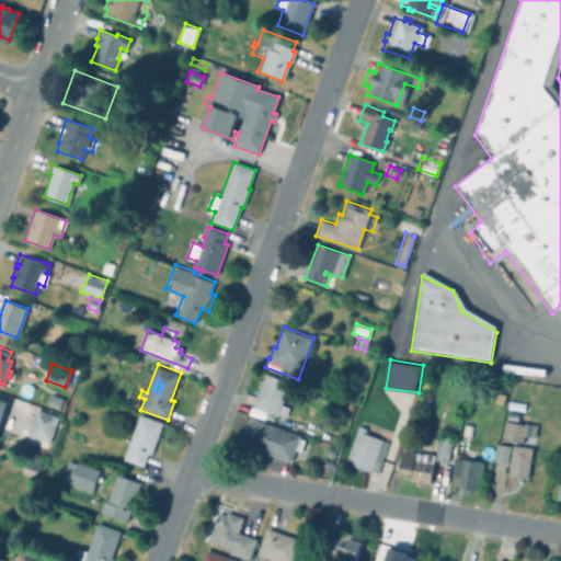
[(290,381),(277,415),(253,405),(265,373),(290,381)]
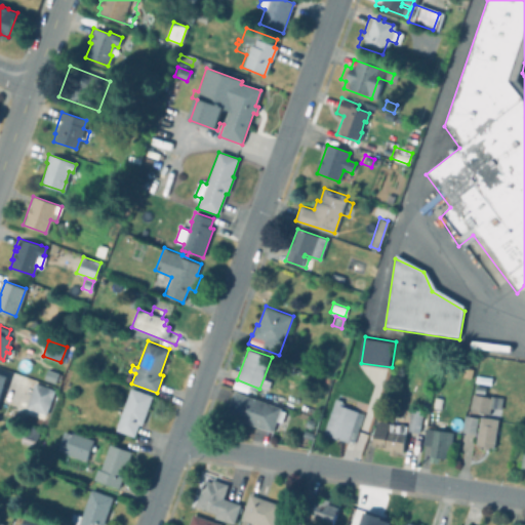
[(0,366),(21,374),(16,382),(7,379),(0,399),(0,366)]
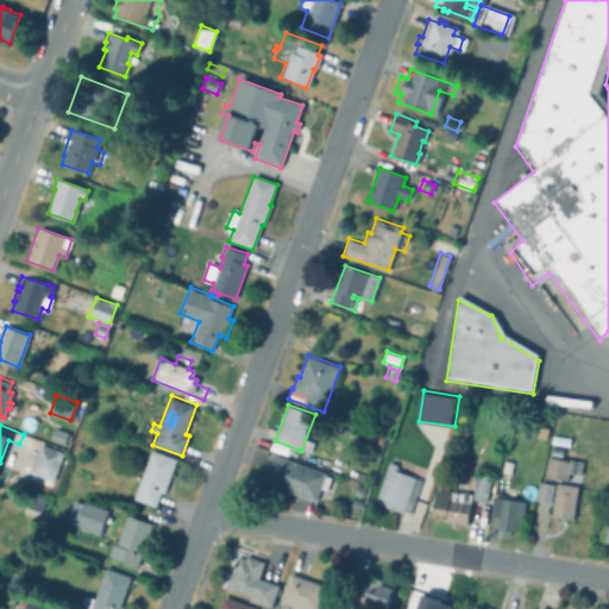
[(569,435),(566,446),(548,443),(550,433),(569,435)]
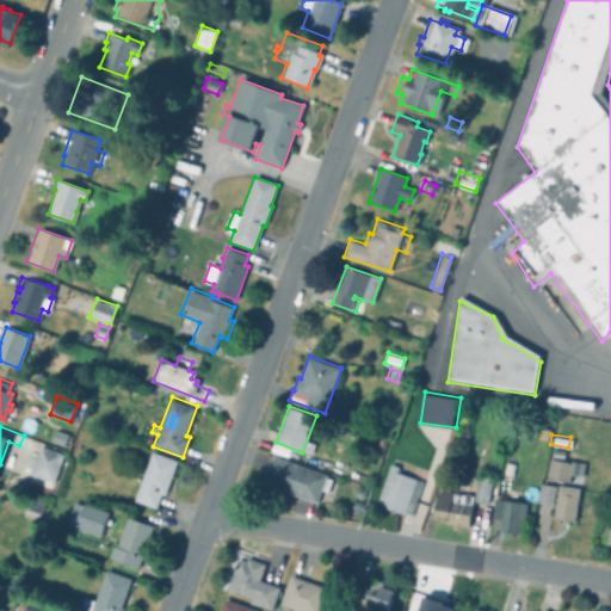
[(63,454),(50,489),(37,485),(36,488),(28,485),(29,481),(26,480),(39,445),(63,454)]
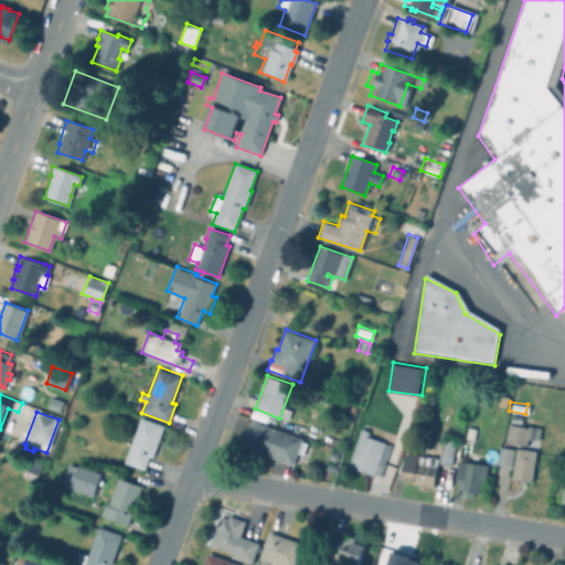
[(163,425),(152,457),(149,456),(145,469),(125,461),(140,417),(163,425)]
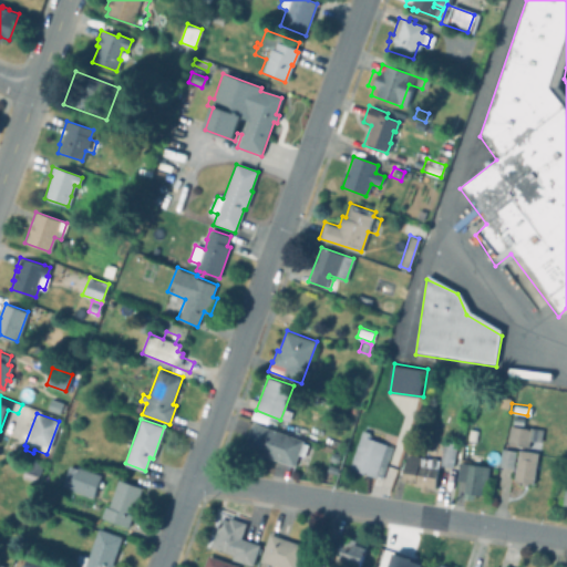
[(309,444),(305,456),(298,454),(294,466),(244,447),(253,422),(303,440),(302,442),(309,444)]
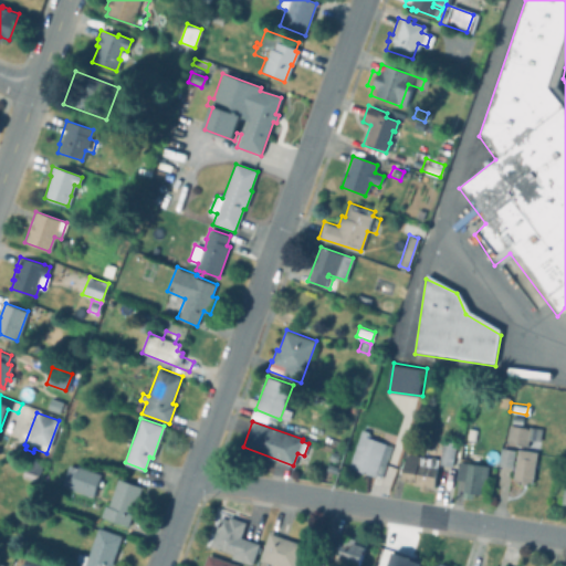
[(506,423),(524,427),(525,425),(538,427),(537,440),(525,438),(525,444),(503,441),(506,423)]
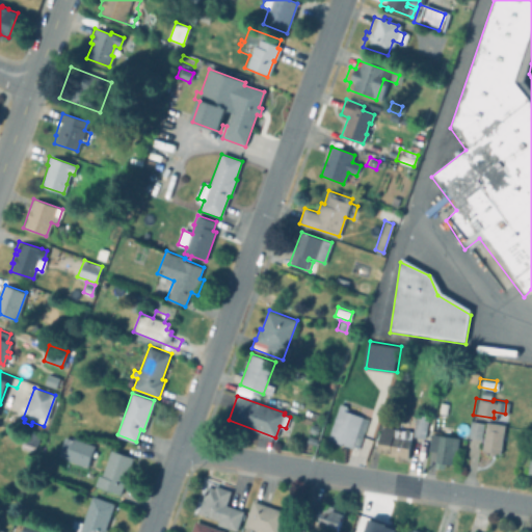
[(446,402),(445,413),(436,411),(437,401),(446,402)]
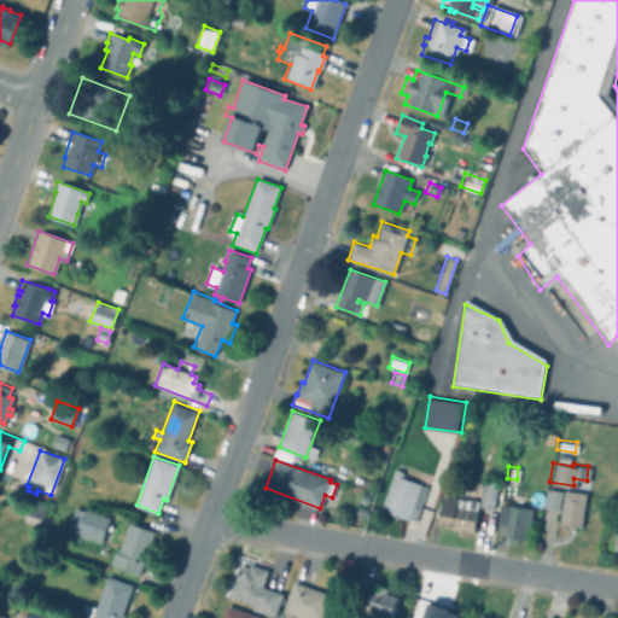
[(427,485),(414,522),(379,509),(395,468),(406,472),(404,477),(427,485)]
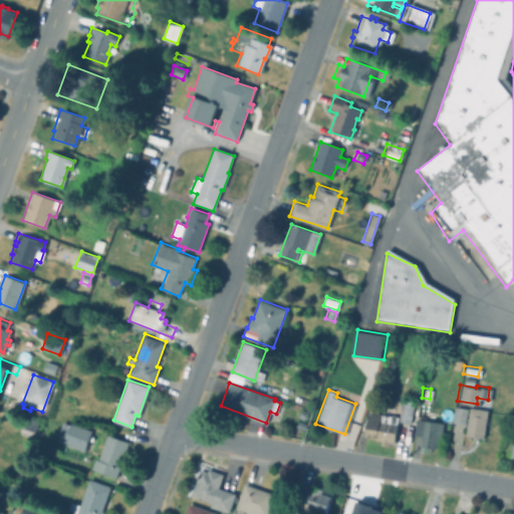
[(415,401),(412,423),(400,421),(403,399),(415,401)]
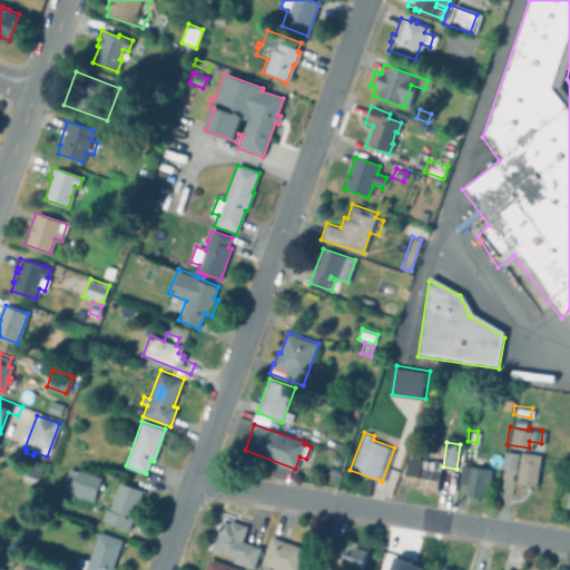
[(516,452),(512,470),(498,467),(501,449),(516,452)]
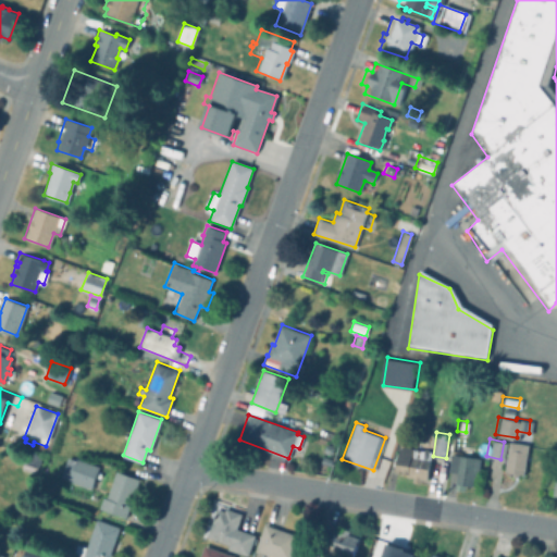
[(525,444),(520,473),(515,472),(515,475),(508,474),(509,472),(500,470),(506,441),(525,444)]
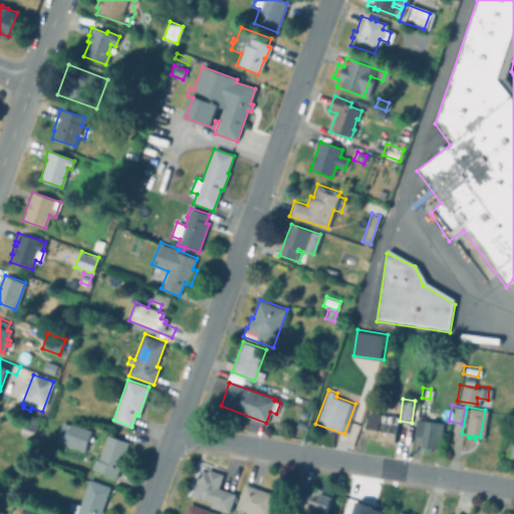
[(398,417),(393,442),(387,441),(387,446),(379,445),(380,441),(374,440),(374,437),(364,435),(368,412),(398,417)]
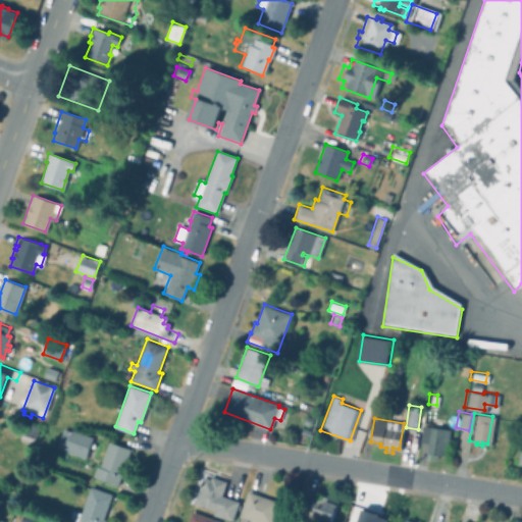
[(448,428),(445,448),(440,447),(438,455),(433,454),(432,459),(422,457),(424,446),(420,445),(420,441),(417,441),(420,424),(448,428)]
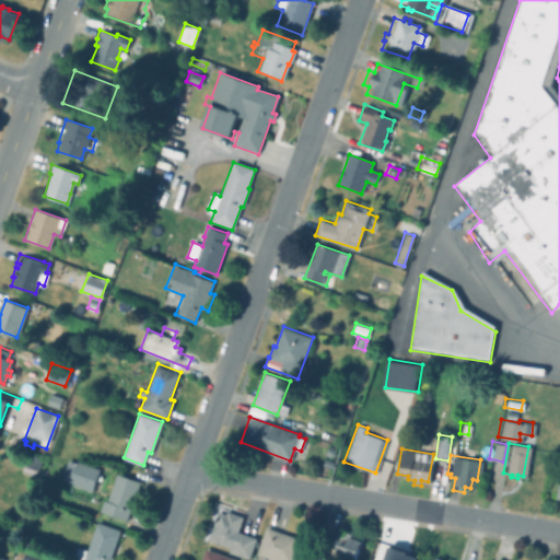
[(68,459),(77,463),(77,461),(100,469),(91,491),(69,483),(70,481),(61,479),(68,459)]
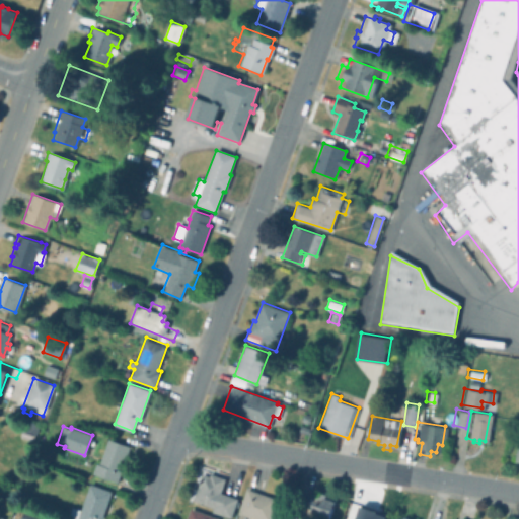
[(35,433),(32,442),(18,437),(21,428),(35,433)]
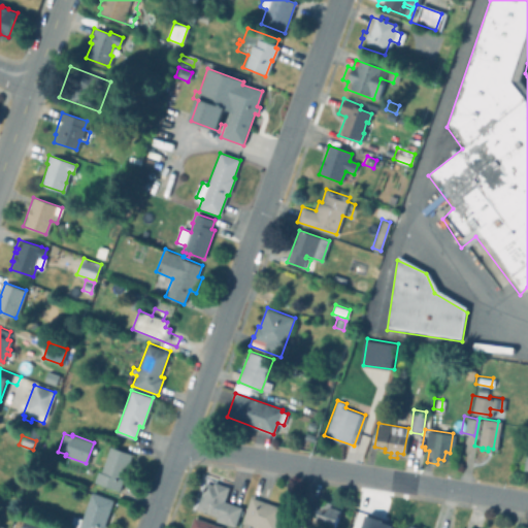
[(132,454),(119,491),(94,482),(98,470),(101,471),(110,446),(132,454)]
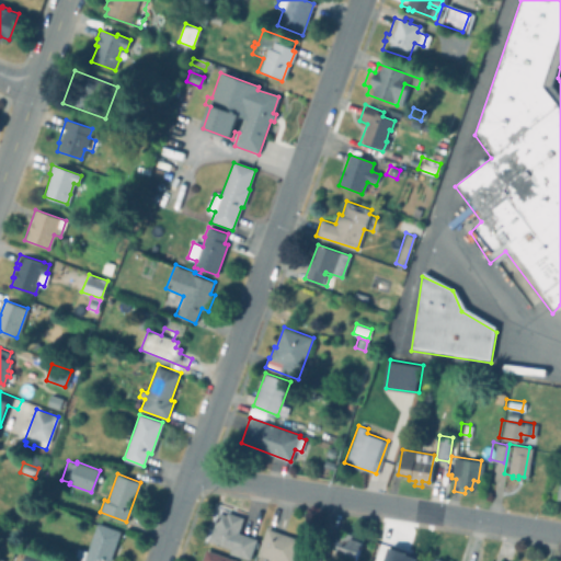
[(228,511),(244,517),(239,533),(258,539),(250,560),(229,552),(230,549),(208,541),(213,528),(210,523),(214,514),(220,512),(227,514),(228,511)]
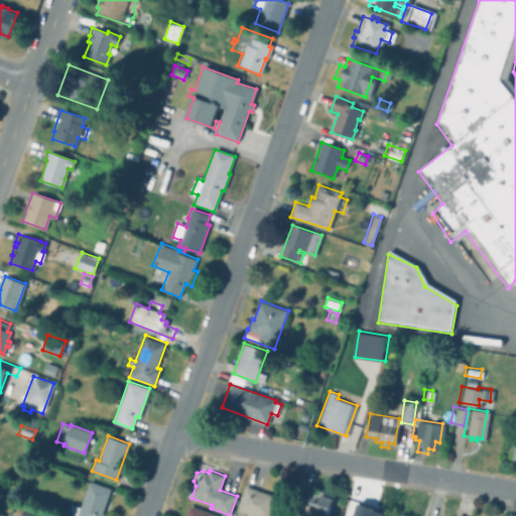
[(111,488),(102,513),(106,514),(105,515),(74,515),(68,514),(72,504),(80,507),(90,481),(111,488)]
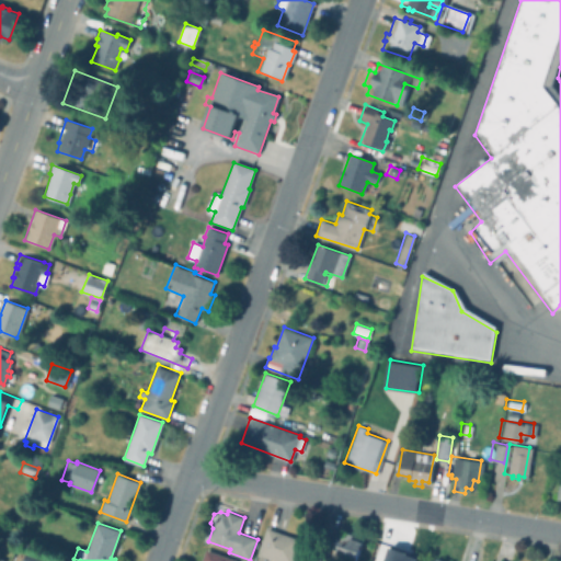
[(300,540),(293,560),(278,560),(258,553),(266,527),(300,540)]
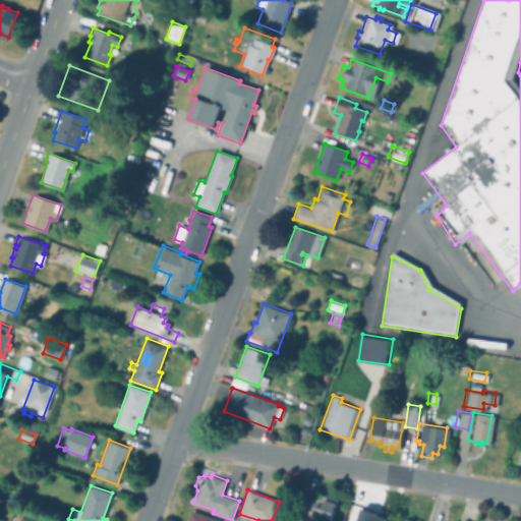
[(317,491),(328,496),(327,499),(337,504),(330,520),(327,520),(301,511),(308,493),(316,496),(317,491)]
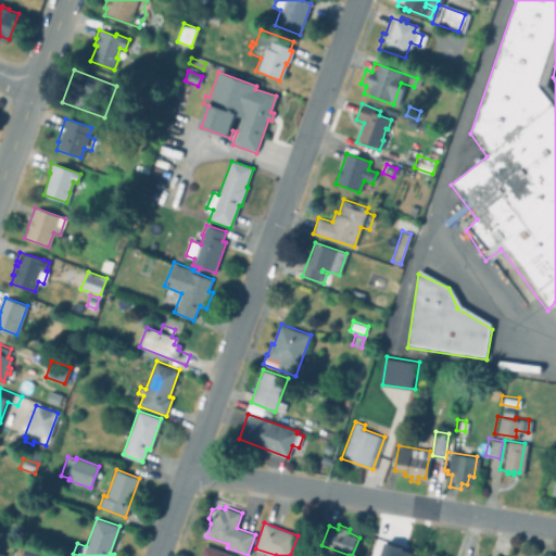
[(200,555),(204,544),(234,555),(232,555),(200,555)]
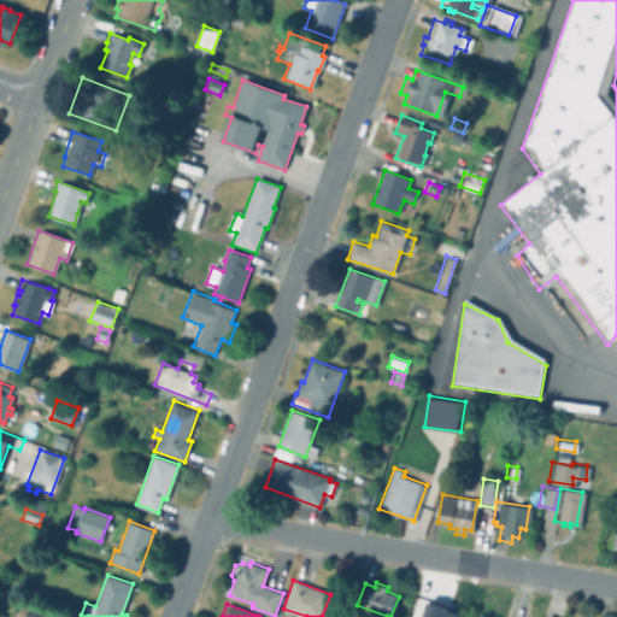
[(54,613),(53,616),(23,616),(28,605),(54,613)]
